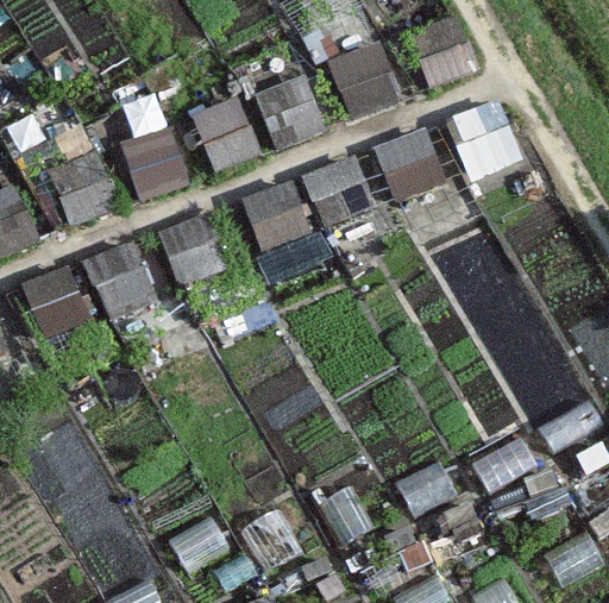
[(456,17),(407,37),(428,90),(478,70),(456,17)]
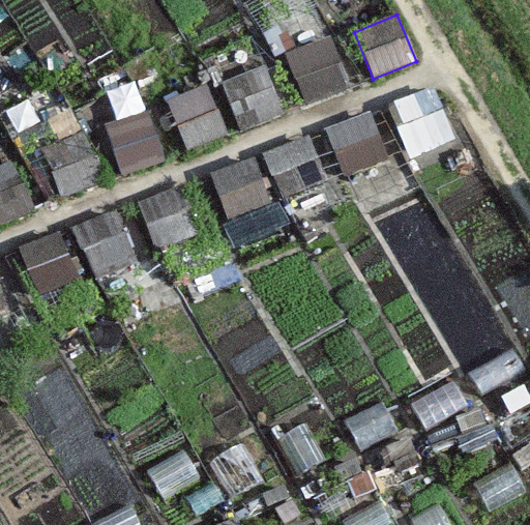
[(328,40),(285,58),(303,104),(347,86),(328,40)]
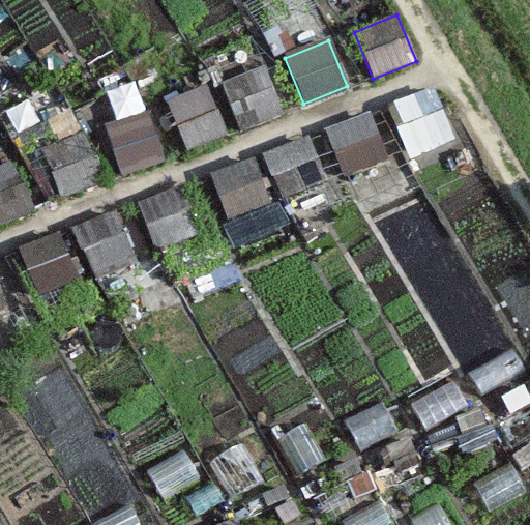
[(266,66),(224,84),(242,129),(286,112),(266,66)]
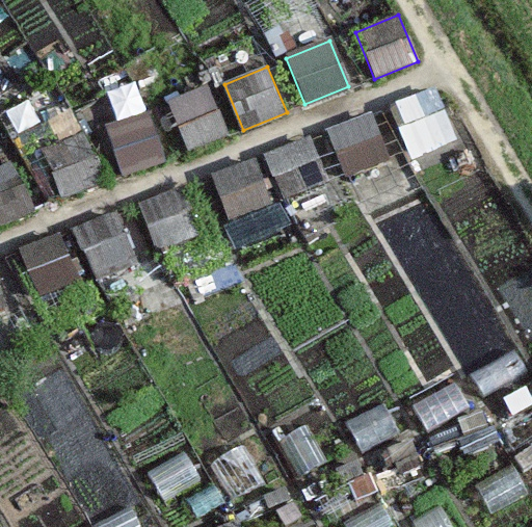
[(207,88),(163,106),(183,152),(225,134),(207,88)]
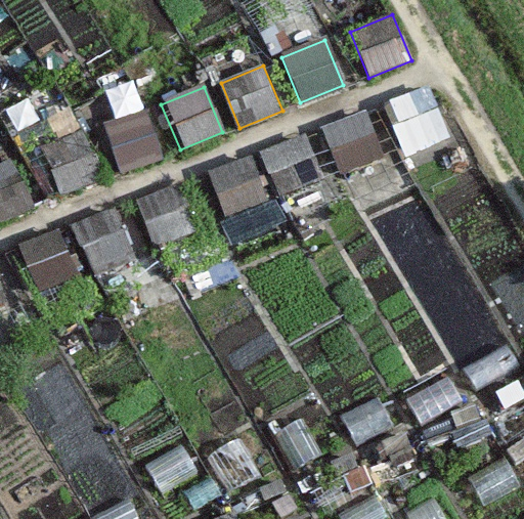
[(428,89),(385,106),(403,152),(446,134),(428,89)]
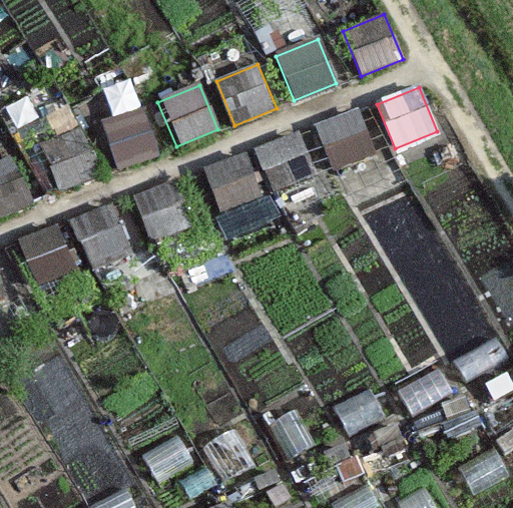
[(107,117),(124,157),(162,140),(145,101),(107,117)]
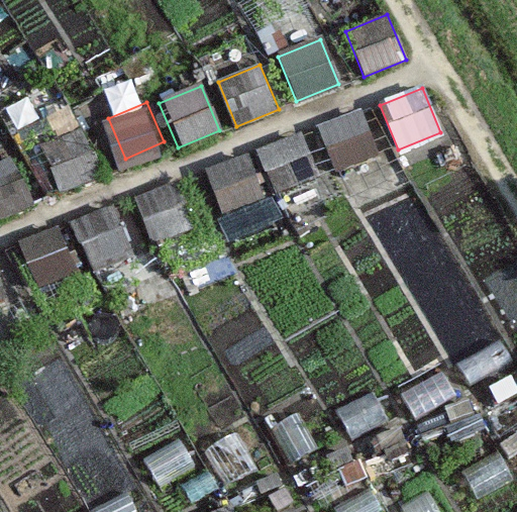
[(359,108),(317,125),(335,170),(378,152),(359,108)]
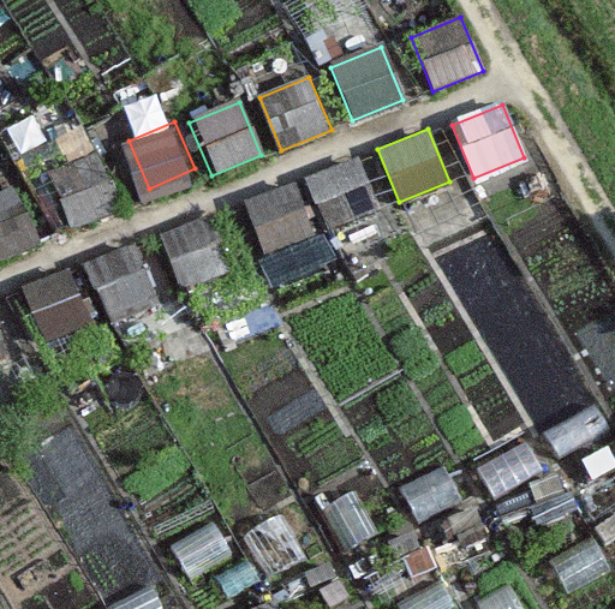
[(97,154),(48,174),(70,227),(120,207),(97,154)]
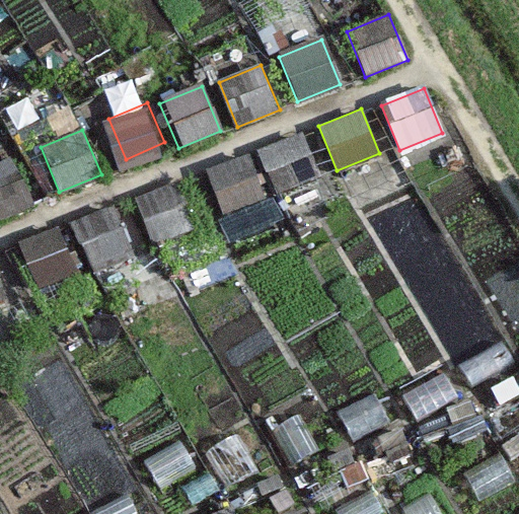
[(302,132),(260,149),(278,195),(320,177),(302,132)]
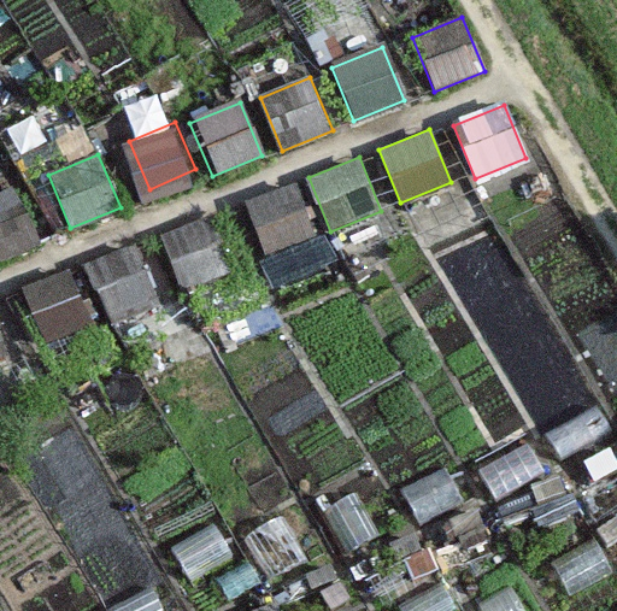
[(293,181),(242,201),(264,254),(315,234),(293,181)]
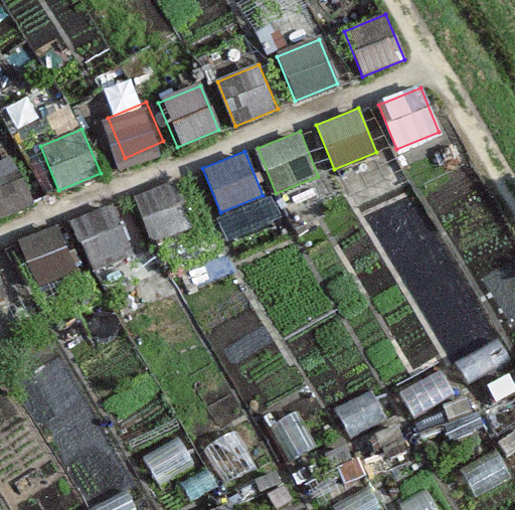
[(14,159),(0,164),(0,215),(32,203),(14,159)]
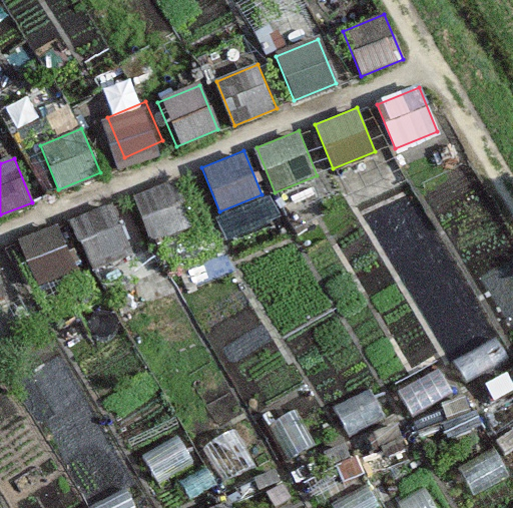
[(177,181),(135,198),(153,242),(195,225),(177,181)]
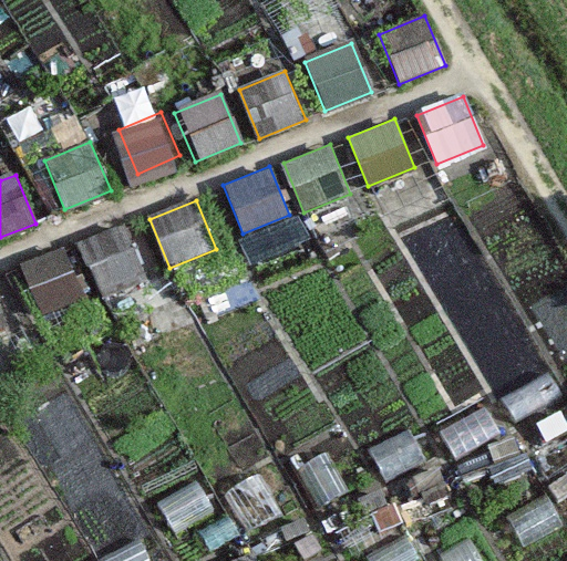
[(127,224),(81,242),(101,291),(147,272),(127,224)]
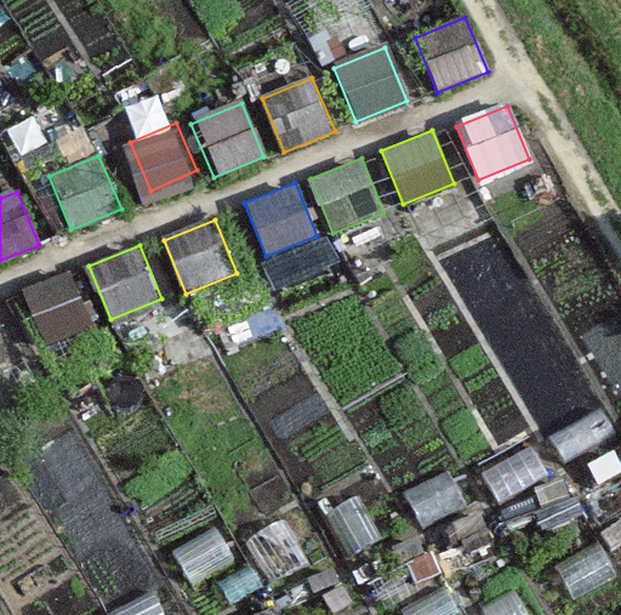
[(69,273),(18,294),(40,347),(91,326),(69,273)]
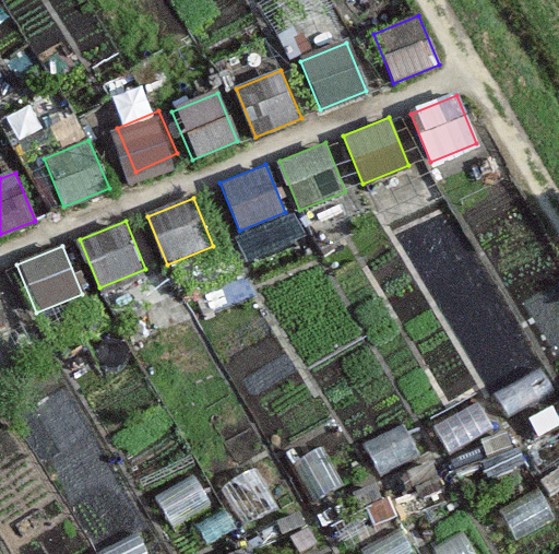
[(0,294),(0,325),(11,321),(0,294)]
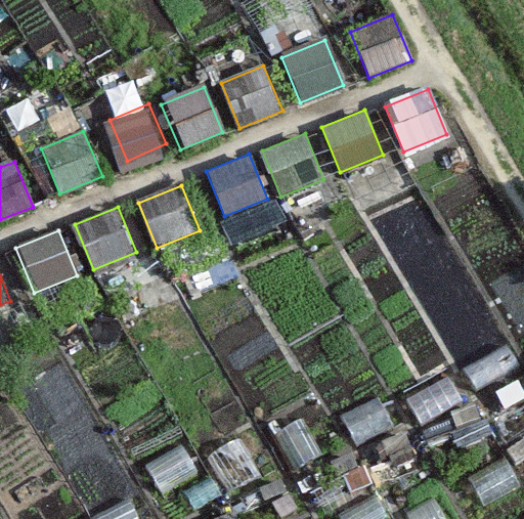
[(506,343),(463,368),(477,391),(519,365),(506,343)]
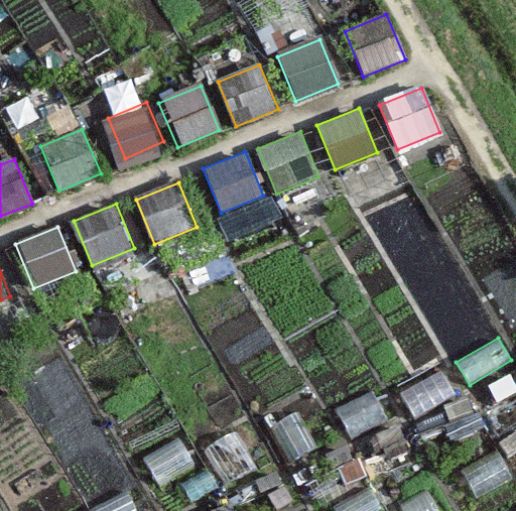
[(437,372),(403,393),(417,416),(452,396),(437,372)]
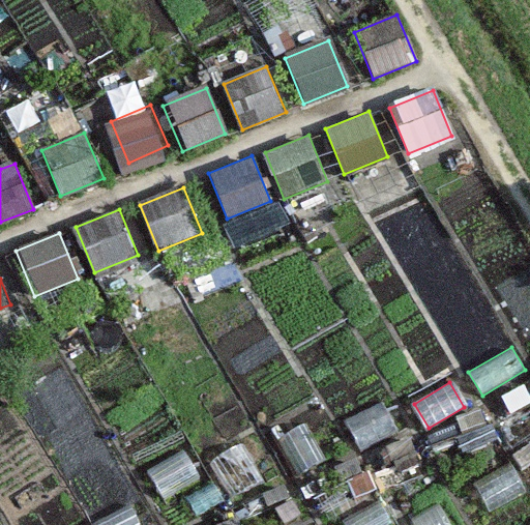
[(382,402),(346,419),(359,445),(395,427),(382,402)]
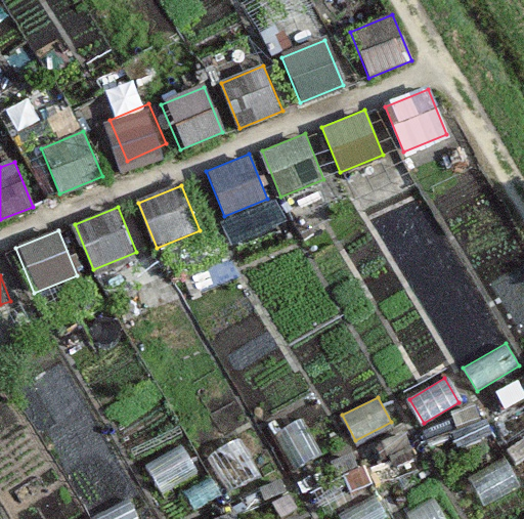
[(523,403),(493,421),(507,442),(523,432),(523,403)]
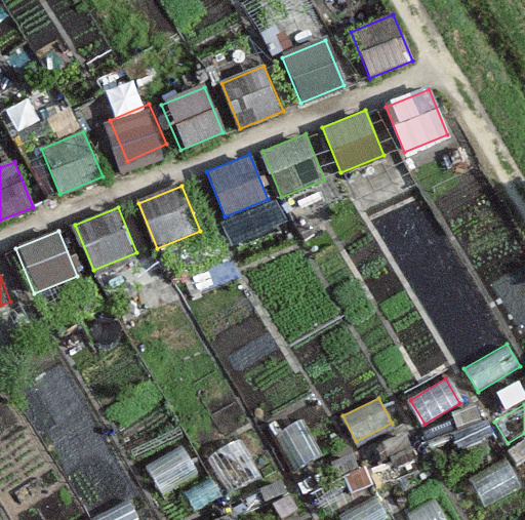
[(304,417),(274,434),(294,471),(324,454),(304,417)]
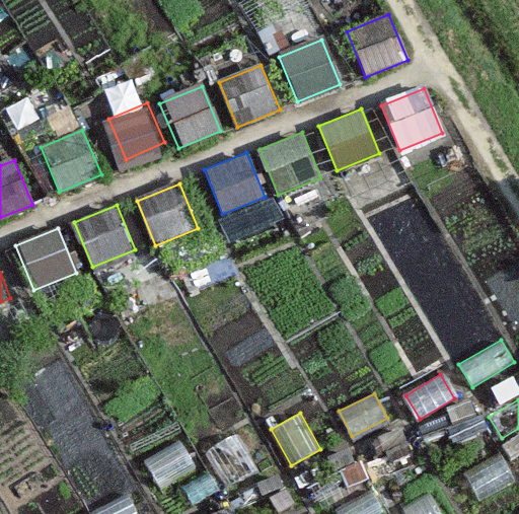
[(236,434),(207,450),(227,487),(256,470),(236,434)]
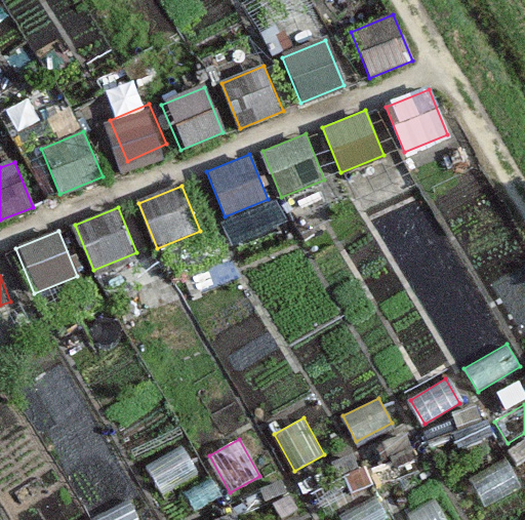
[(503,458),(470,479),(484,503),(518,482),(503,458)]
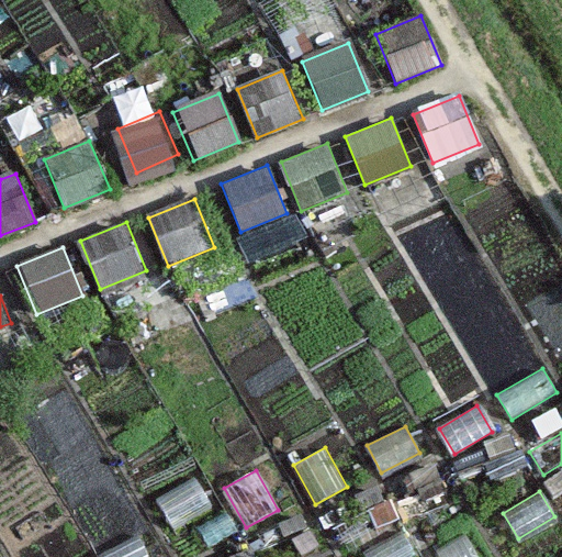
[(218,503),(187,520),(198,541),(228,523),(218,503)]
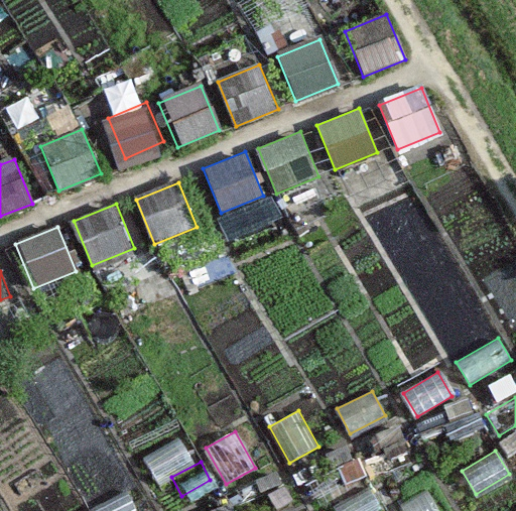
[(383,510),(369,488),(335,508),(337,510),(383,510)]
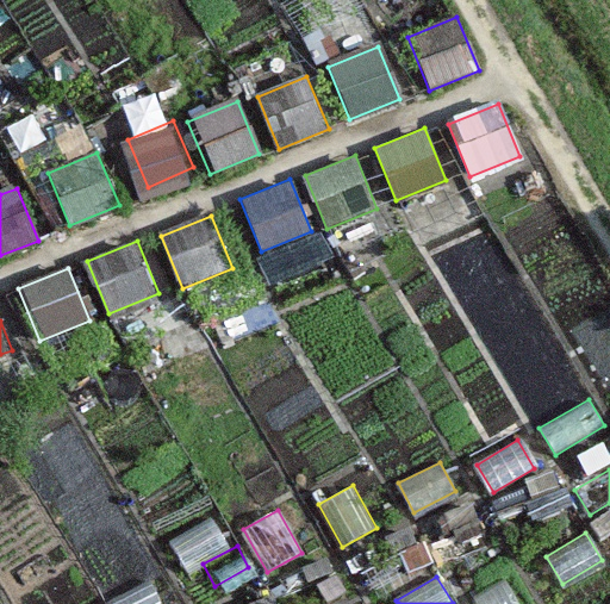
[(160,603),(148,579),(106,601),(107,603),(160,603)]
